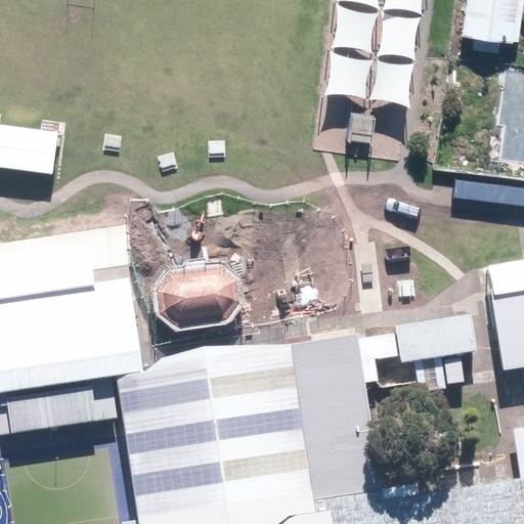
[(459,0),(454,36),(506,43),(506,42),(512,43),(518,0),(459,0)]
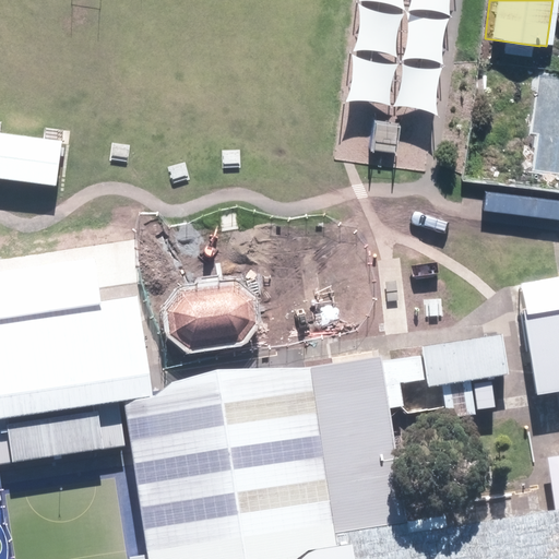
[(0,132),(0,178),(56,186),(61,141),(0,132)]
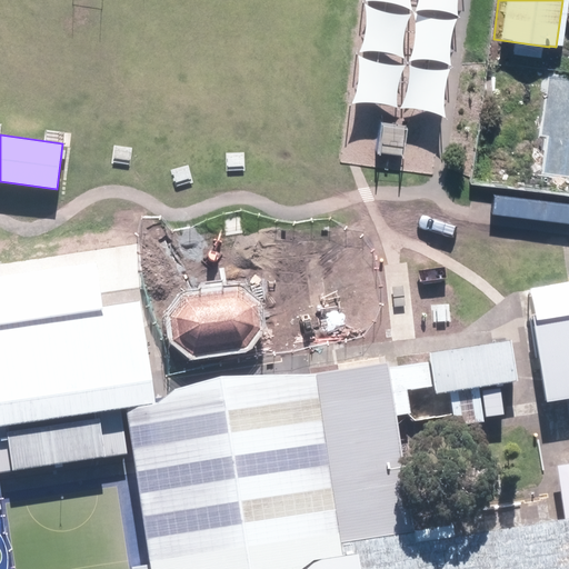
[(0,472),(132,453),(127,408),(156,403),(133,248),(0,267),(0,472)]
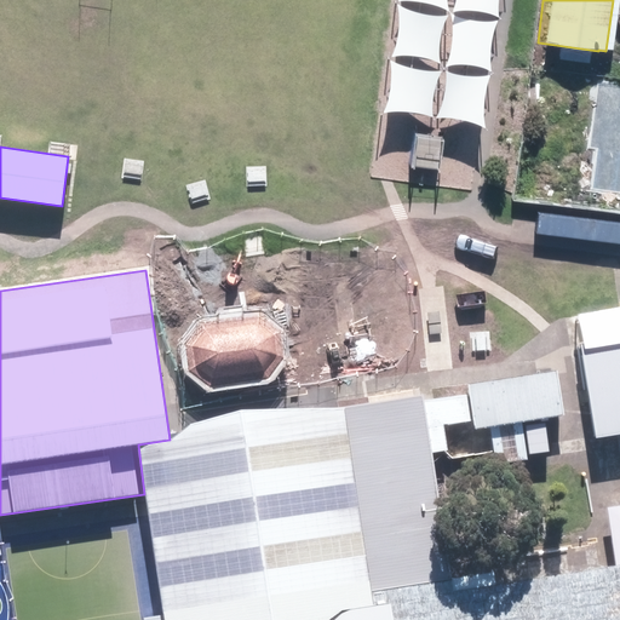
[(619,308),(579,315),(584,342),(619,334),(619,308)]
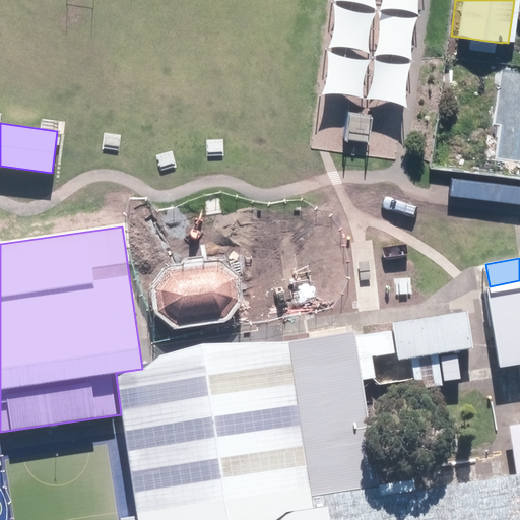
[(519,280),(490,286),(486,285),(500,370),(519,366),(519,280)]
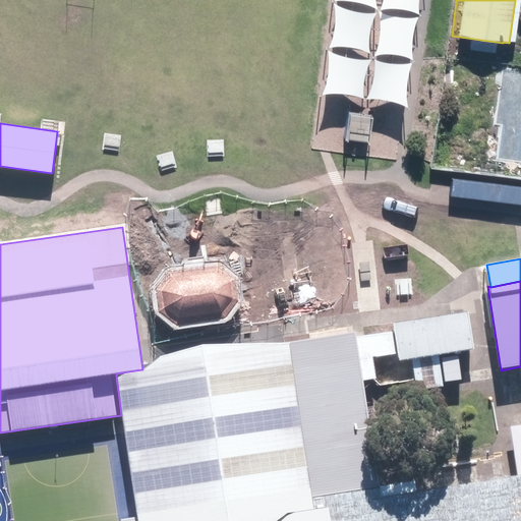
[(468,311),(393,325),(394,330),(399,361),(475,349),(468,311)]
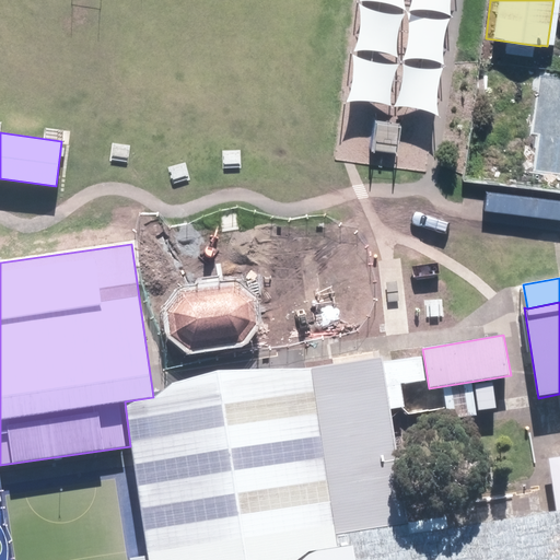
[(153,397),(125,401),(130,446),(133,469),(148,555),(129,558),(129,559),(559,559),(559,511),(556,512),(447,528),(445,515),(409,521),(391,409),(404,406),(401,384),(427,380),(423,354),(382,362),(381,358),(172,383),(153,397)]
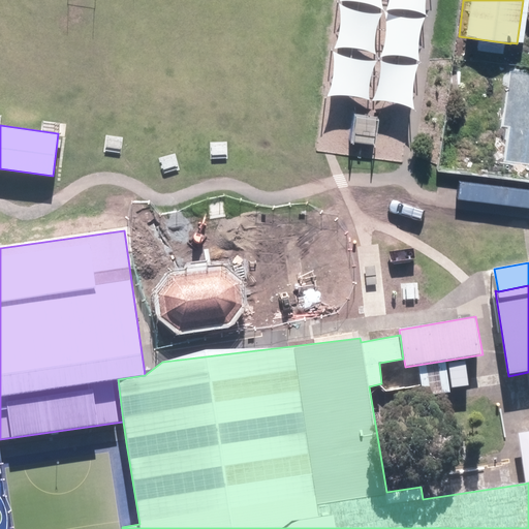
[(528,528),(528,429),(518,432),(525,484),(528,483),(528,528)]
